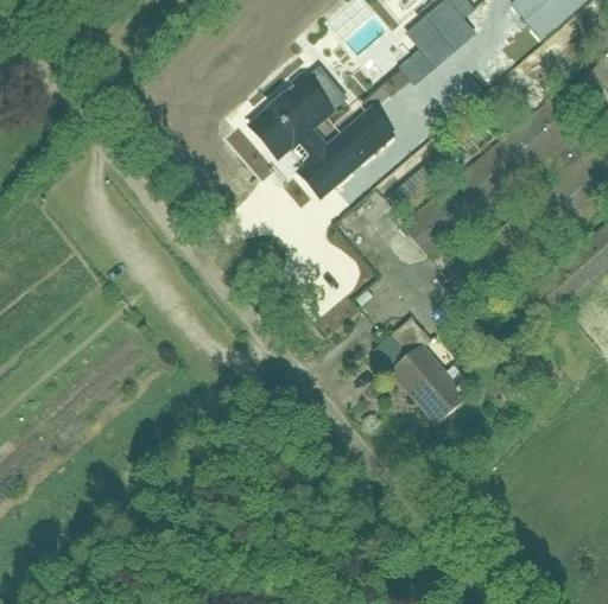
[(444,27),(437,33),(453,52),(474,35),(462,20),(473,12),(463,0),(450,0),(434,14),(444,27)]
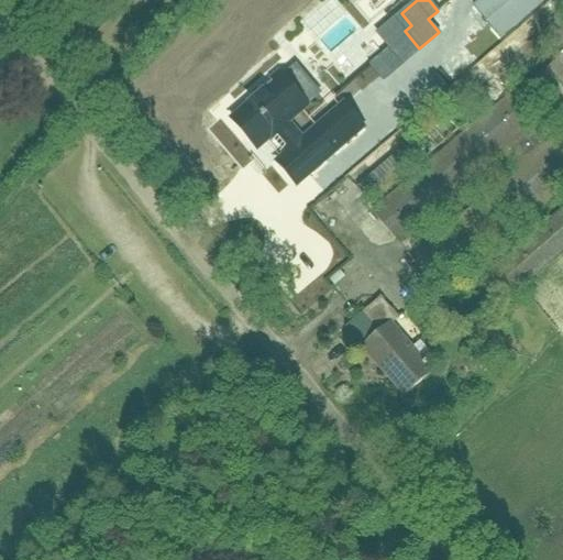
[(478,0),(474,4),(501,37),(545,0),(478,0)]
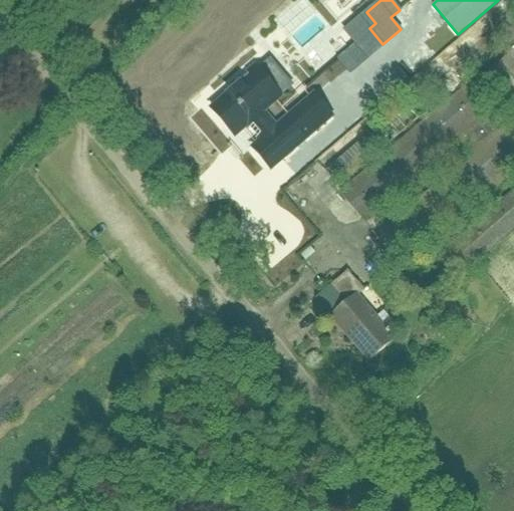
[(492,78),(512,100),(513,98),(513,79),(507,71),(513,64),(513,50),(511,47),(505,52),(507,54),(487,70),(493,77),(492,78)]
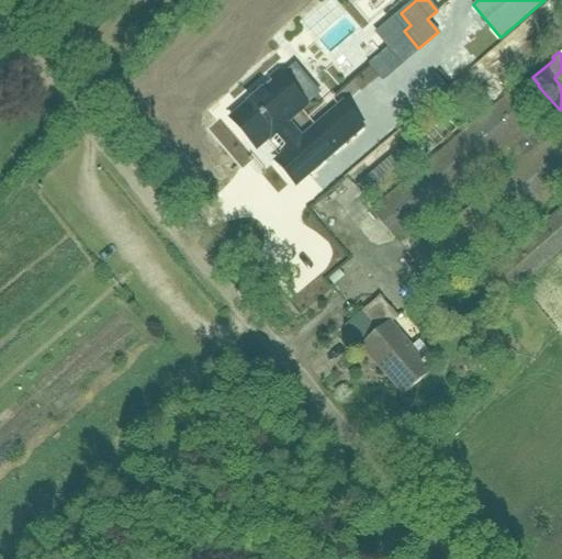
[(259,93),(232,118),(257,147),(270,136),(284,153),(277,160),(296,183),(357,131),(362,125),(343,102),(302,137),(288,121),(306,104),(278,71),(256,90),(259,93)]
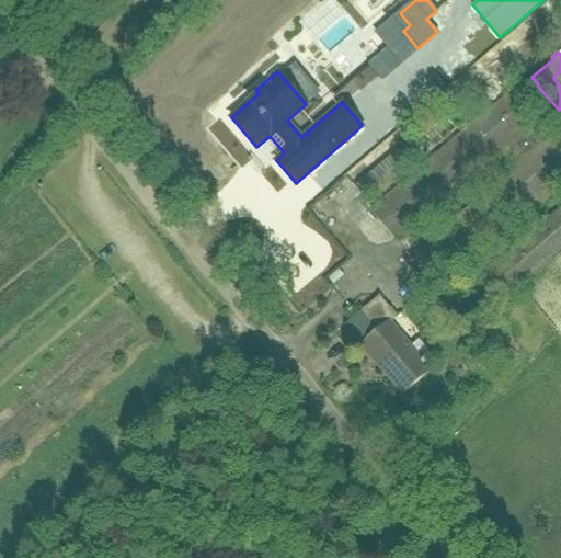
[(560,186),(560,146),(551,136),(544,143),(525,121),(535,113),(513,88),(371,208),(393,235),(497,146),(515,167),(412,257),(439,289),(560,185),(560,186)]
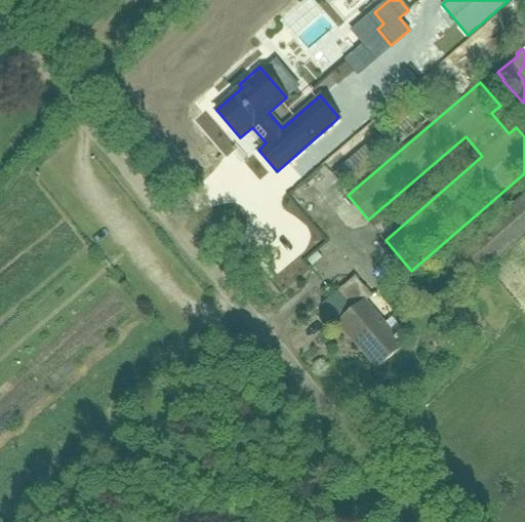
[(374,137),(332,173),(346,190),(389,153),(374,137)]
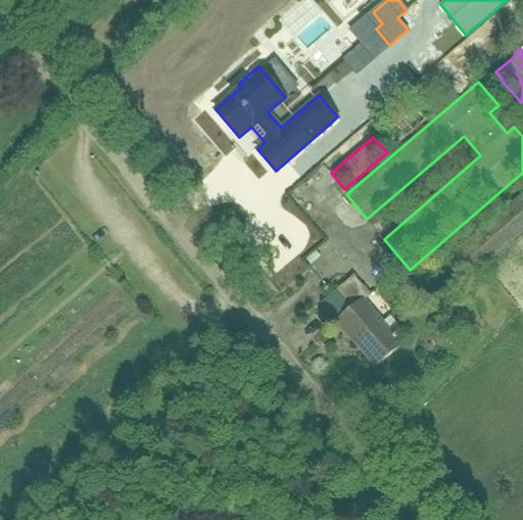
[(307,211),(317,207),(306,188),(297,192),(307,211)]
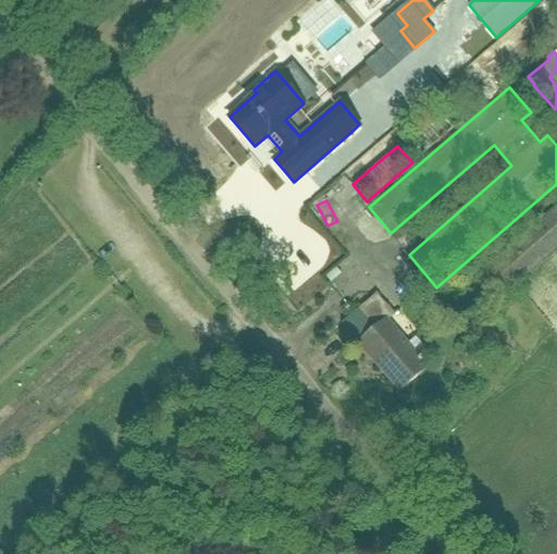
[(494,300),(556,245),(556,205),(474,278),(494,300)]
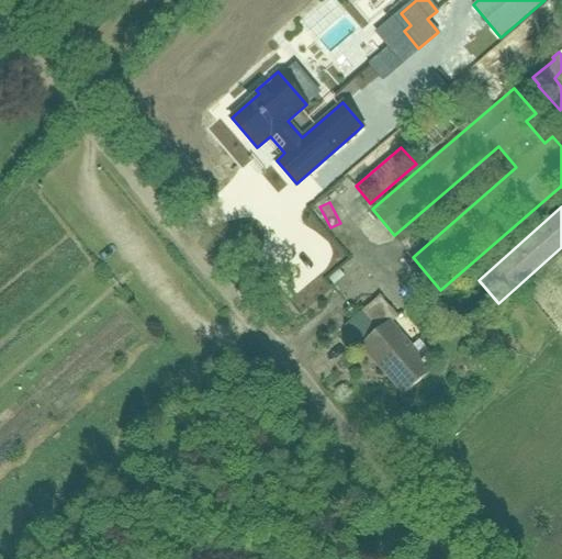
[(403,392),(430,368),(391,321),(396,315),(380,295),(360,313),(377,332),(361,344),(403,392)]
